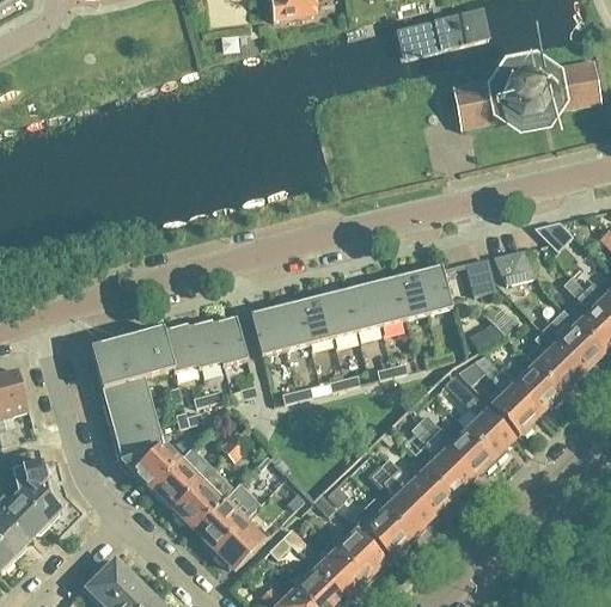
[(318,17),(316,0),(270,0),(269,0),(273,22),(318,17)]
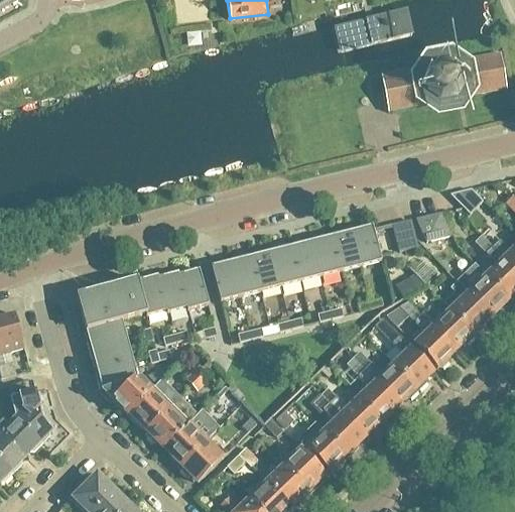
[(331,44),(428,23),(424,4),(326,24),(331,44)]
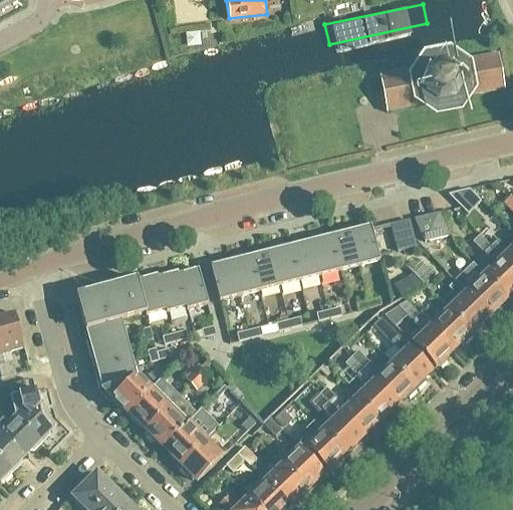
[(505,88),(498,52),(380,73),(385,97),(388,110),(397,108),(422,104),(456,97),(461,96),(505,88)]
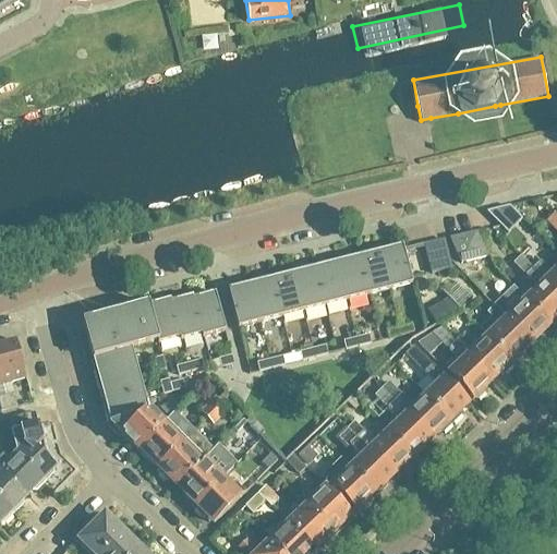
[(522,215),(510,203),(509,202),(488,208),(508,229),(522,215)]
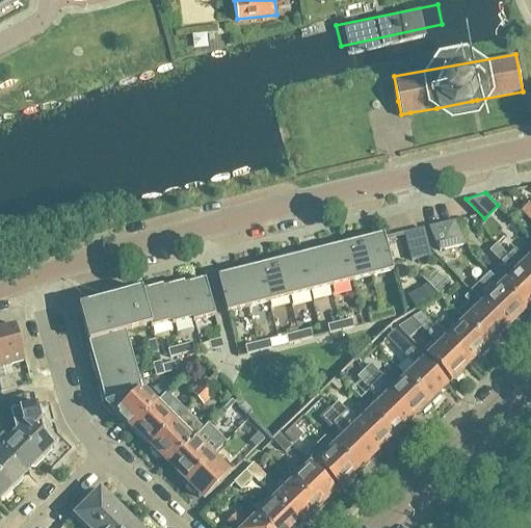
[(430,254),(423,226),(404,231),(412,259),(430,254)]
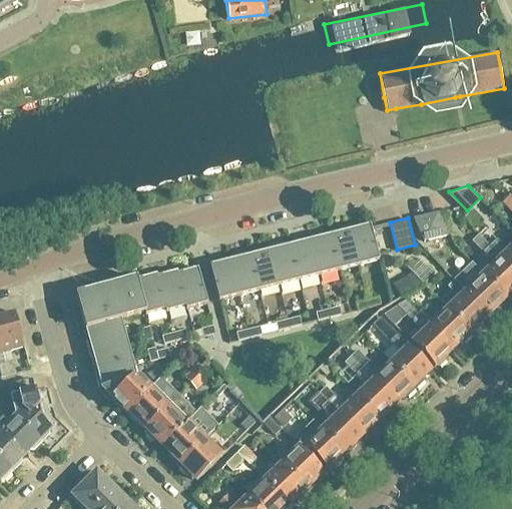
[(379,258),(372,227),(370,222),(359,225),(359,222),(349,225),(359,263),(379,258)]
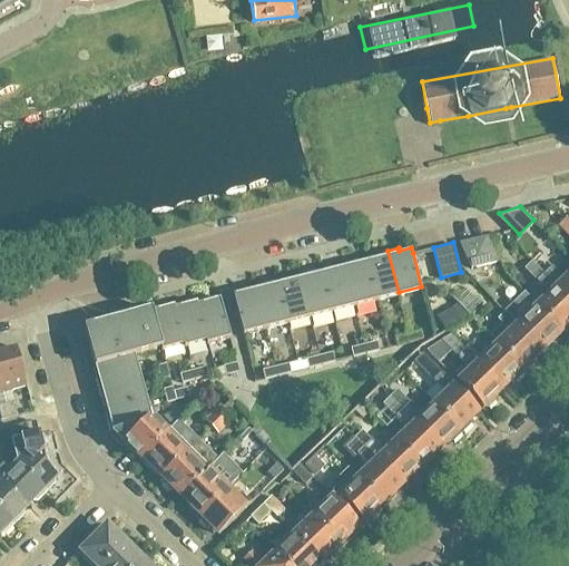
[(399,292),(388,251),(378,253),(379,255),(366,259),(376,298),(399,292)]
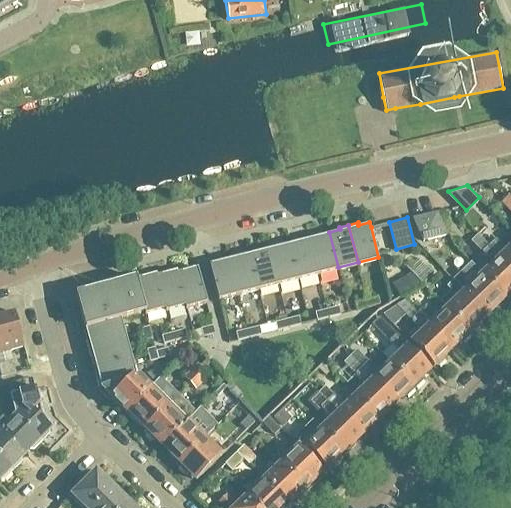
[(338,267),(329,232),(319,235),(318,232),(309,235),(318,272),(338,267)]
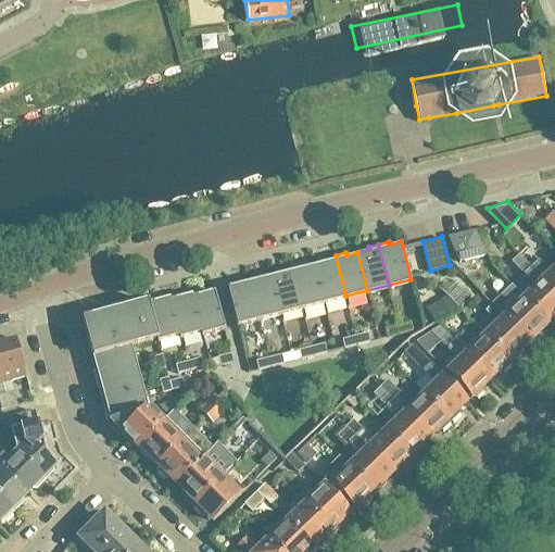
[(554,289),(531,265),(519,252),(512,259),(535,285),(524,296),(550,324),(554,318),(554,289)]
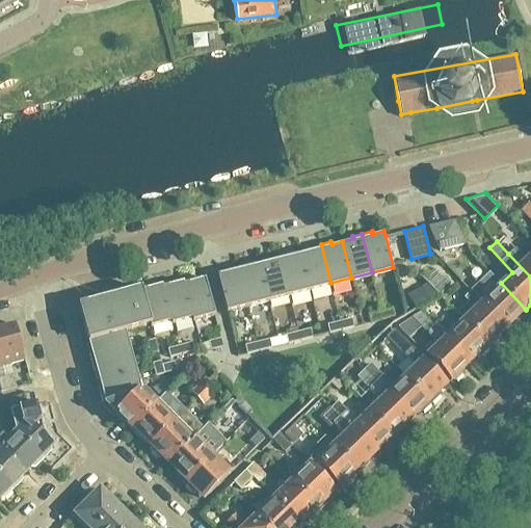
[(330,283),(321,244),(312,246),(312,248),(301,252),(311,288),(330,283)]
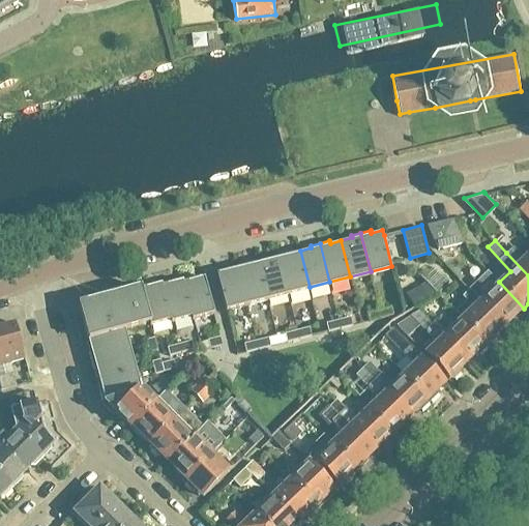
[(528,253),(525,257),(513,245),(506,253),(528,275),(528,253)]
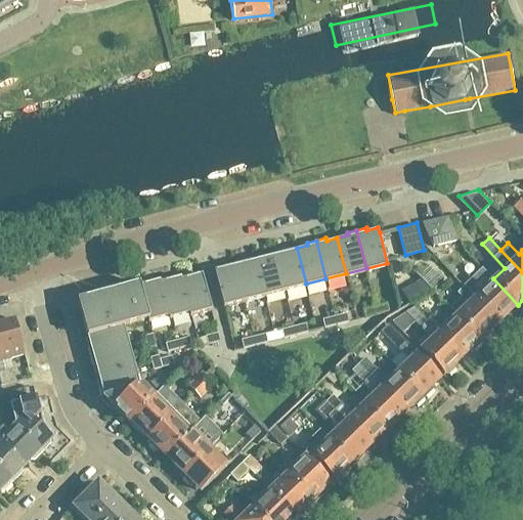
[(306,284),(297,248),(286,250),(286,248),(275,251),(286,289),(306,284)]
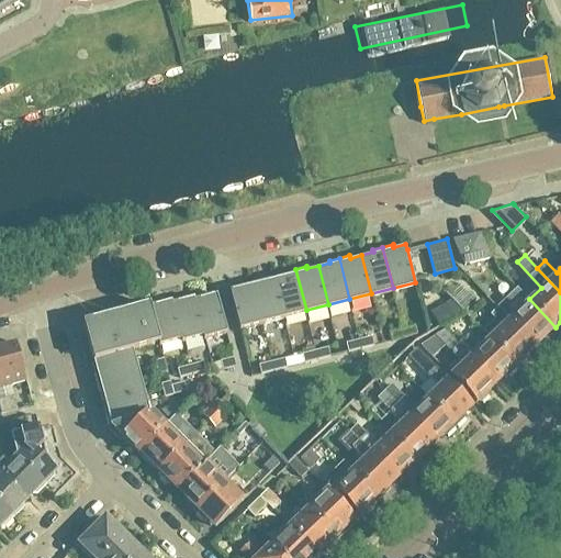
[(306,310),(295,269),(285,271),(287,274),(275,277),(284,315),(306,310)]
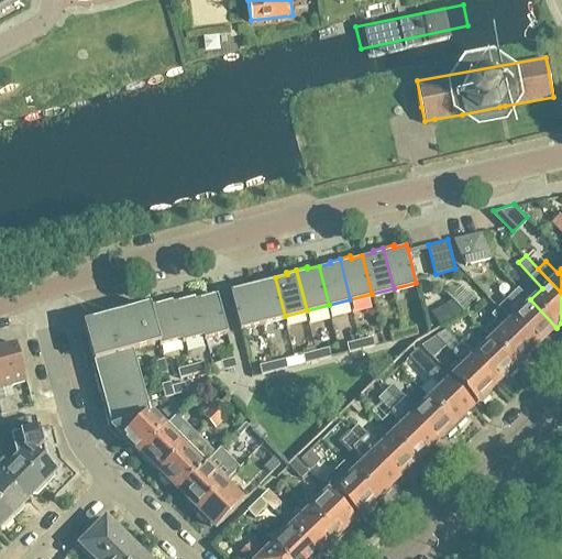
[(285,316),(275,277),(264,280),(263,277),(253,281),(263,321),(285,316)]
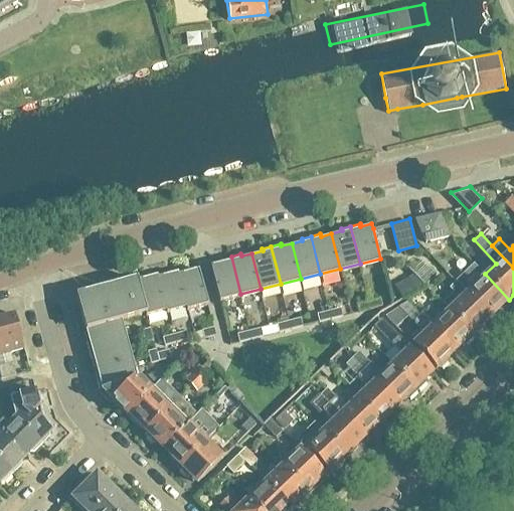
[(240,294),(231,257),(222,259),(222,261),(211,264),(220,299),(240,294)]
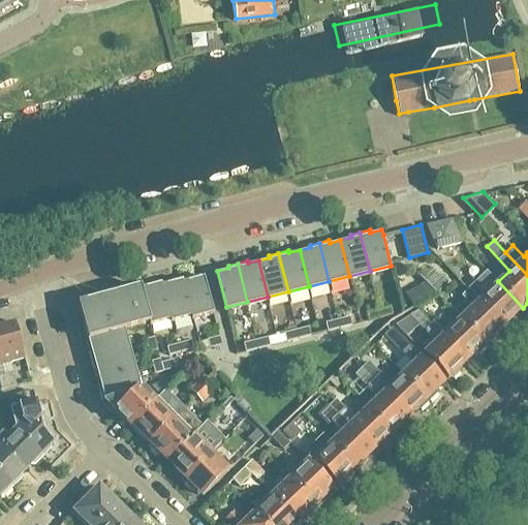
[(523,308),(498,281),(487,292),(475,280),(474,281),(467,273),(461,279),(469,287),(503,323),(513,315),(515,316),(523,308)]
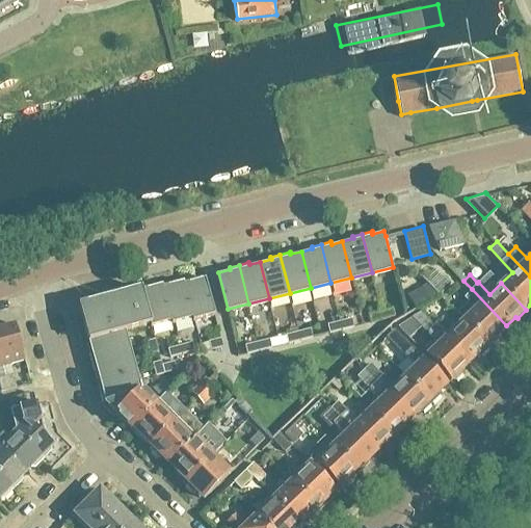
[(215,312),(206,275),(194,279),(193,276),(184,279),(194,318),(215,312)]
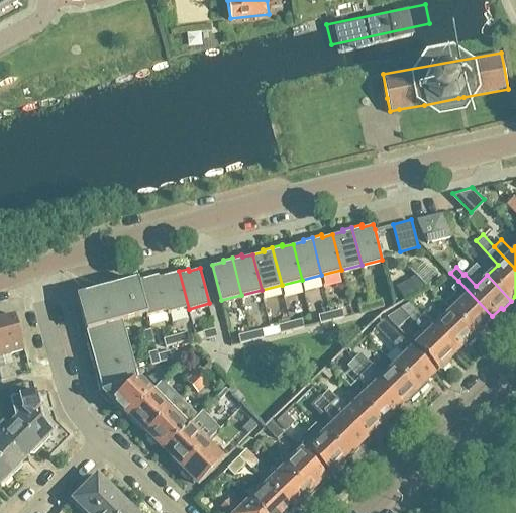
[(189,309),(179,271),(168,274),(168,272),(159,274),(169,312),(187,307),(188,309),(189,309)]
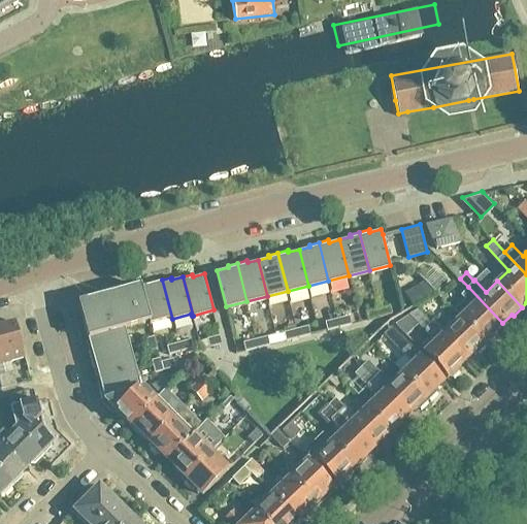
[(172,319),(162,280),(151,283),(150,281),(140,283),(150,320),(151,322),(170,317),(171,319),(172,319)]
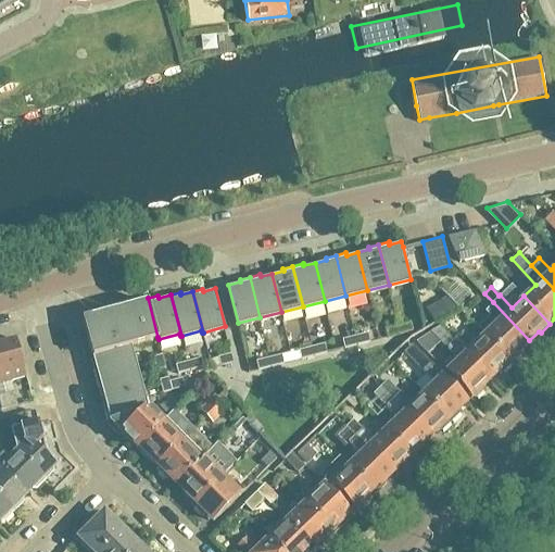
[(158,337),(148,298),(144,299),(146,301),(142,303),(137,303),(133,303),(127,304),(105,310),(83,316),(92,353),(131,343),(158,337)]
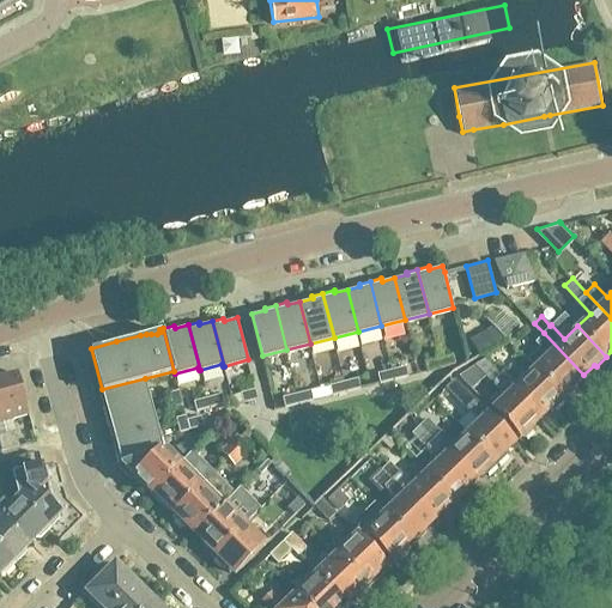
[(504,340),(492,328),(470,340),(478,354),(504,340)]
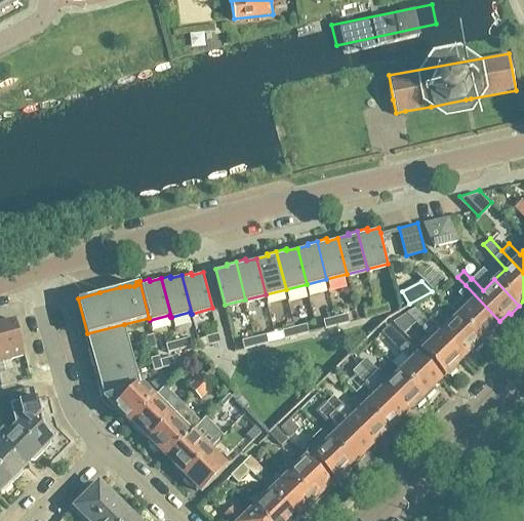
[(499,321),(466,285),(458,291),(462,295),(451,307),(458,314),(483,341),(492,332),(491,329),(499,321)]
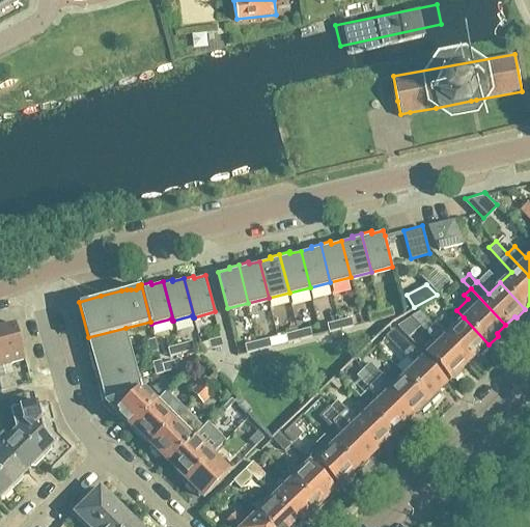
[(394,312),(392,304),(381,307),(383,315),(394,312)]
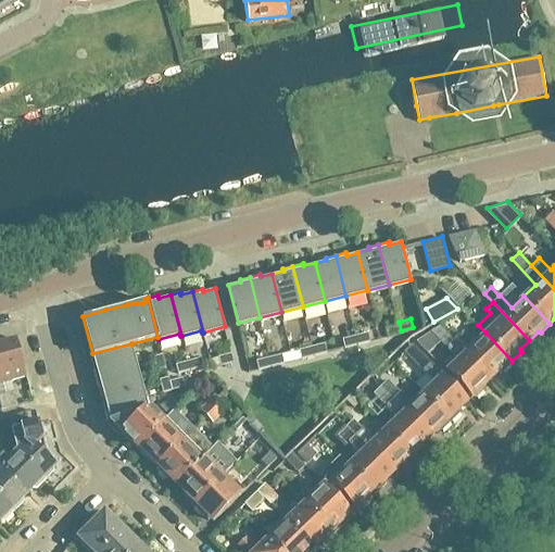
[(401,330),(399,322),(386,325),(388,334),(401,330)]
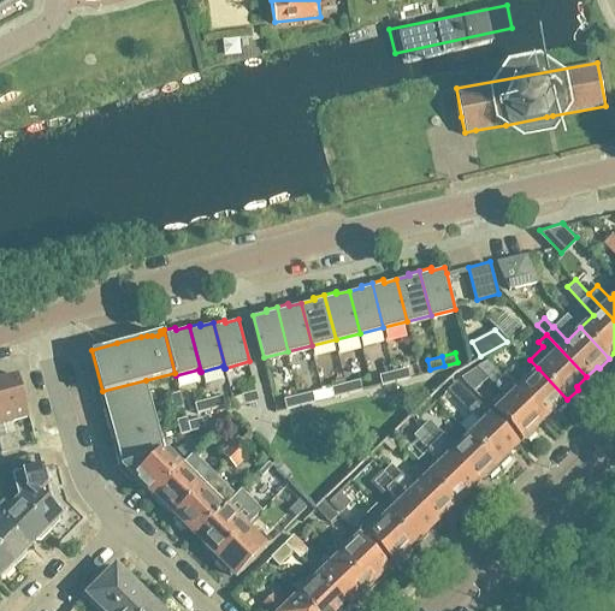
[(503,375),(486,357),(485,356),(477,365),(508,397),(495,410),(521,439),(524,437),(527,438),(534,431),(534,427),(543,419),(503,375)]
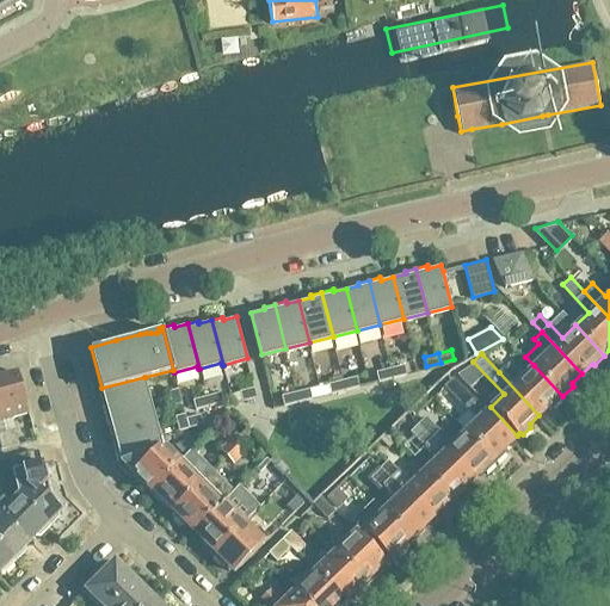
[(407,371),(405,362),(390,365),(393,375),(407,371)]
